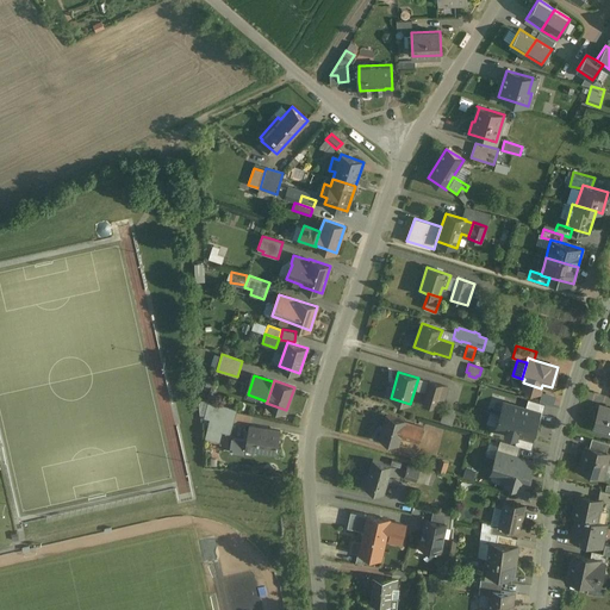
[(447,386),(429,381),(423,403),(440,408),(447,386)]
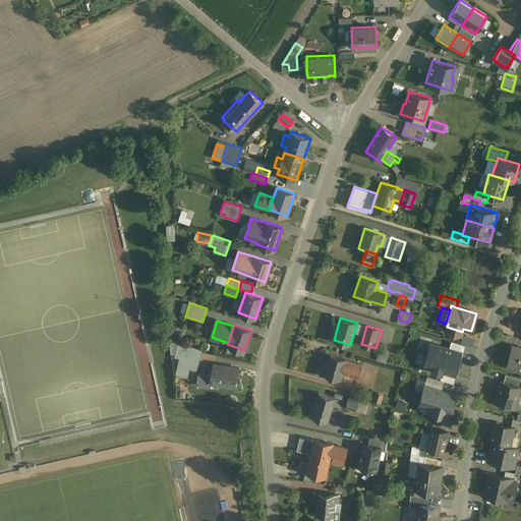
[(185,344),(178,342),(174,356),(179,357),(191,361),(198,362),(201,351),(184,346),(185,344)]
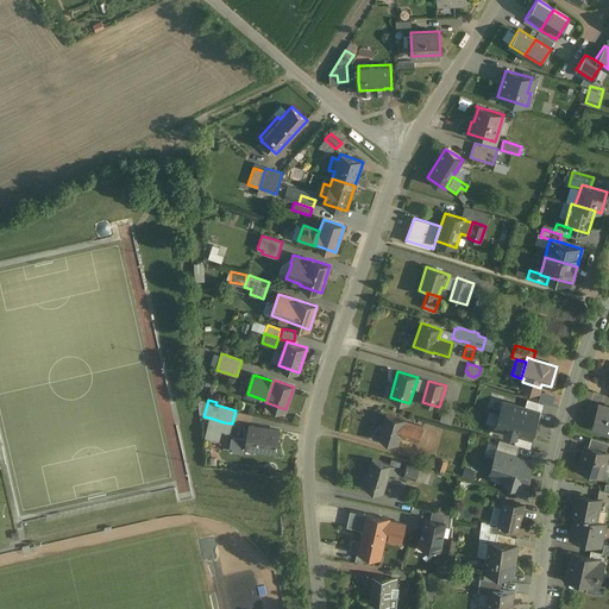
[(540,412),(503,400),(495,428),(506,431),(504,433),(516,437),(516,434),(532,439),(540,412)]
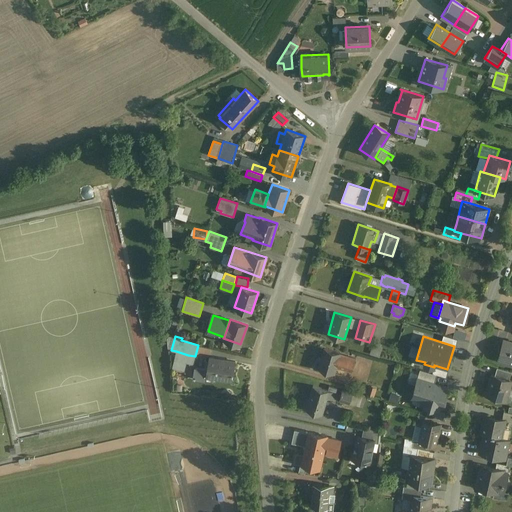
[(511,342),(504,340),(498,359),(511,363),(511,342)]
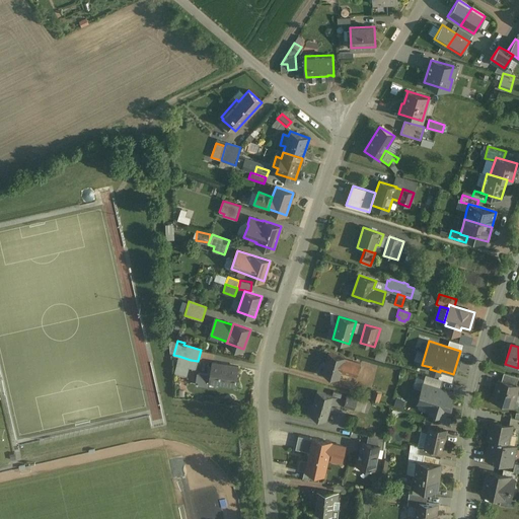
[(345,358),(328,353),(322,373),(339,378),(341,372),(356,377),(360,363),(345,359),(345,358)]
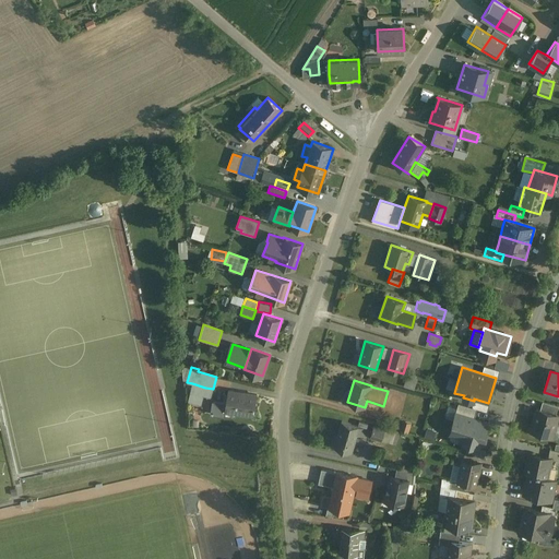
[(205,388),(192,383),(190,391),(204,394),(205,388)]
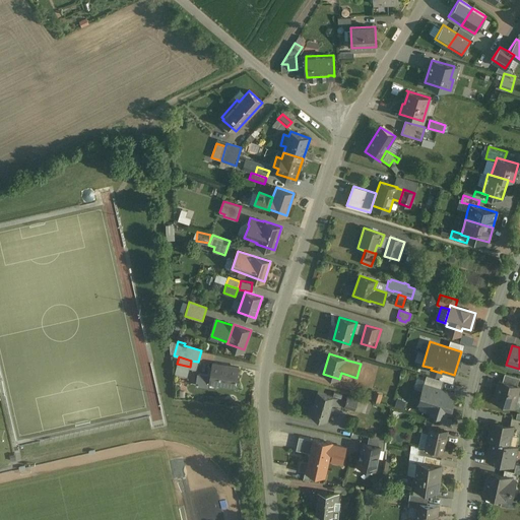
[(239,367),(212,363),(211,368),(209,382),(236,386),(239,367)]
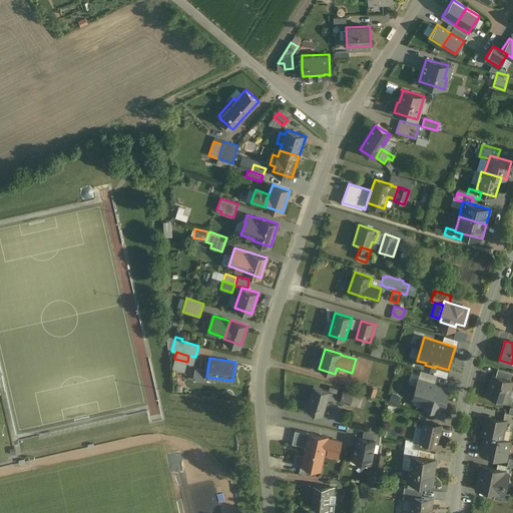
[(204,369),(194,368),(193,379),(206,381),(206,377),(208,363),(205,363),(204,369)]
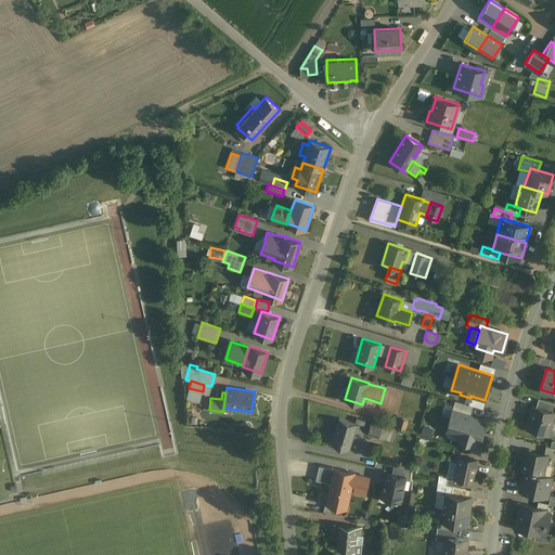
[(554,402),(538,398),(536,407),(551,411),(554,402)]
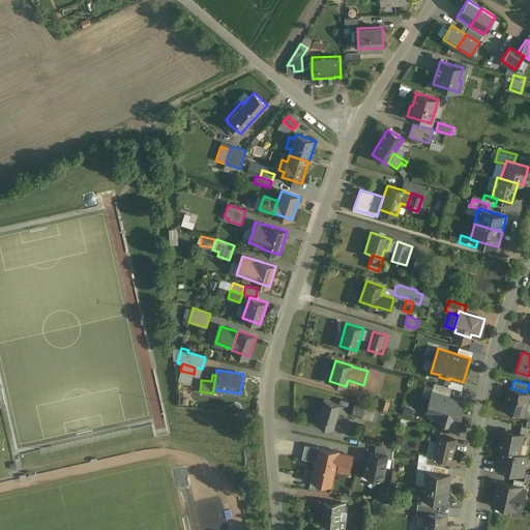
[(452,387),(435,382),(432,391),(449,396),(452,387)]
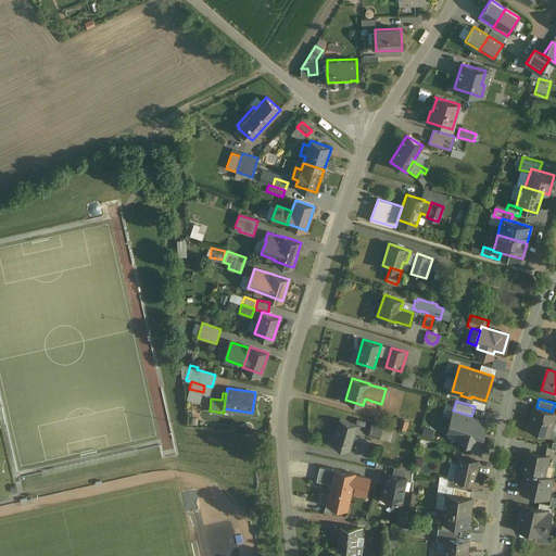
[(536,407),(533,406),(527,428),(548,434),(555,413),(536,407)]
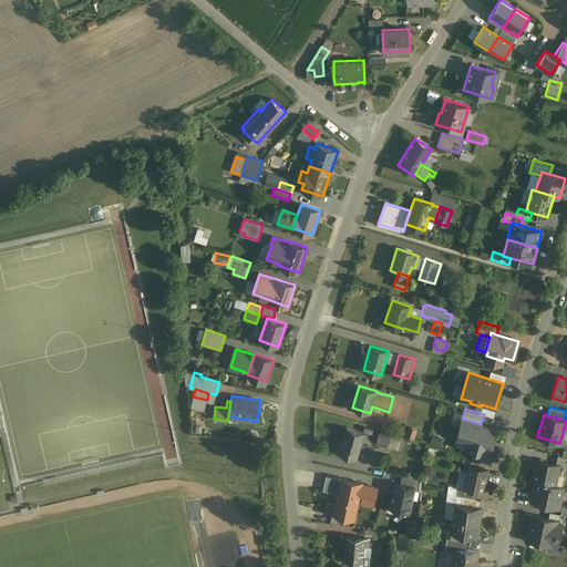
[(481,424),(462,419),(455,441),(466,444),(465,449),(486,454),(488,450),(492,451),(495,440),(493,440),(496,429),(481,424)]
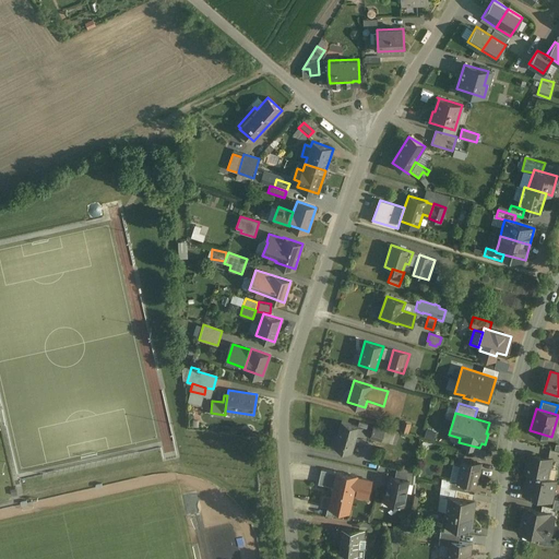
[(400,430),(408,432),(412,423),(402,420),(400,430)]
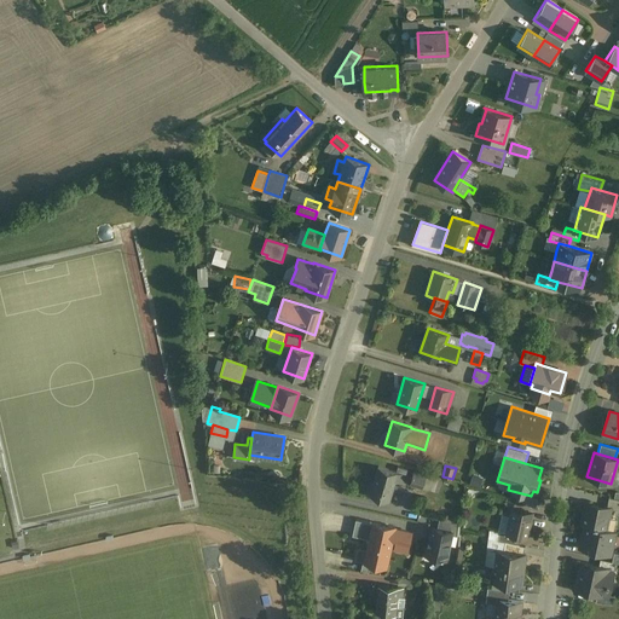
[(405,474),(377,467),(369,496),(389,501),(395,481),(403,484),(405,474)]
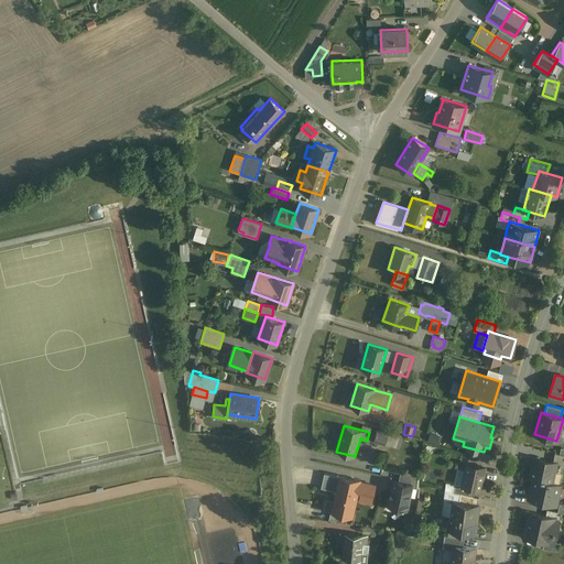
[(388,433),(377,430),(373,441),(384,444),(388,433)]
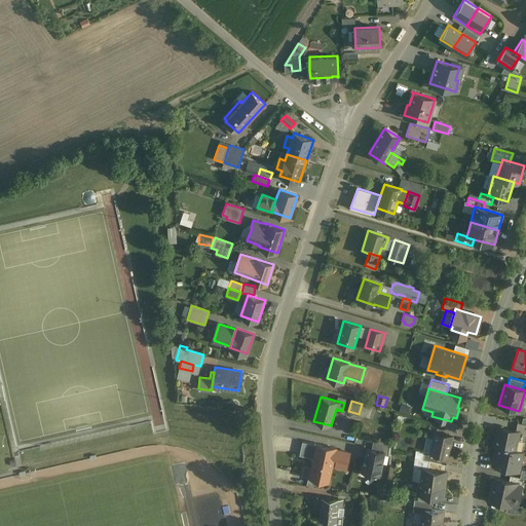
[(519,431),(497,426),(493,445),(496,446),(497,446),(515,449),(519,431)]
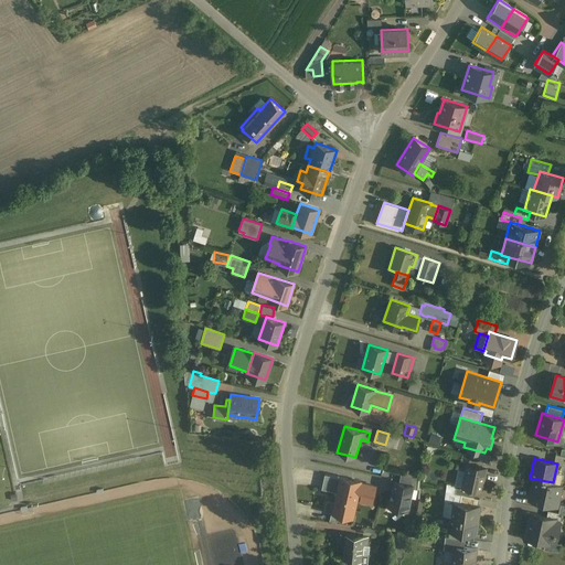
[(486,468),(468,465),(462,487),(470,488),(469,489),(471,489),(476,490),(480,490),(486,468)]
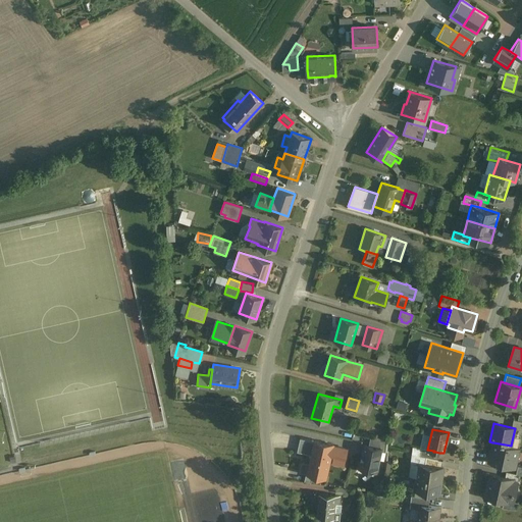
[(381,449),(381,451),(387,452),(388,439),(371,435),(368,446),(381,449)]
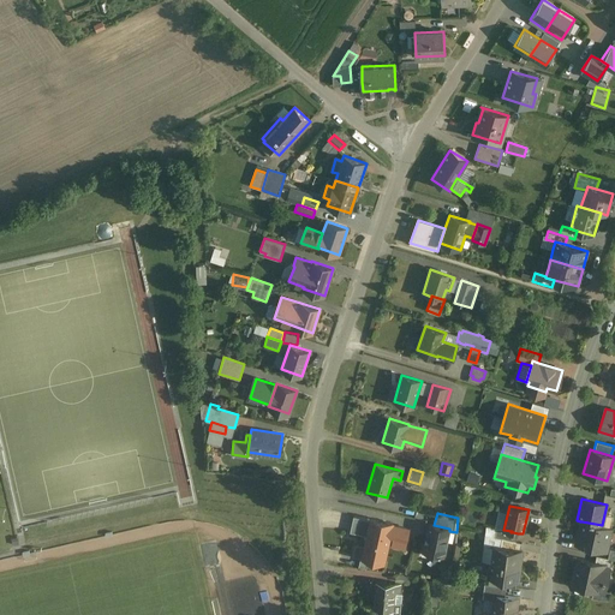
[(404,529),(372,521),(365,559),(388,563),(393,541),(401,542),(404,529)]
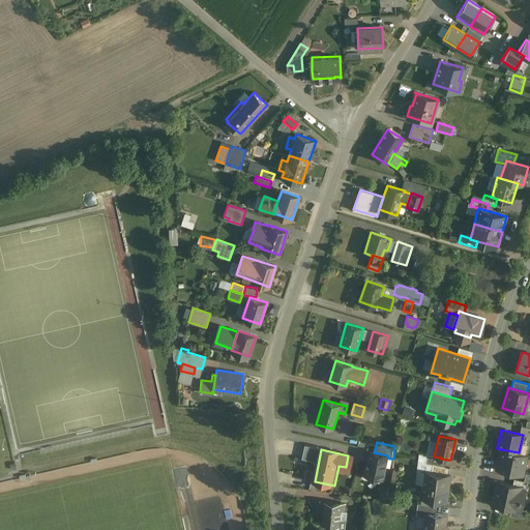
[(519,452),(501,449),(500,449),(497,468),(522,474),(527,454),(519,452)]
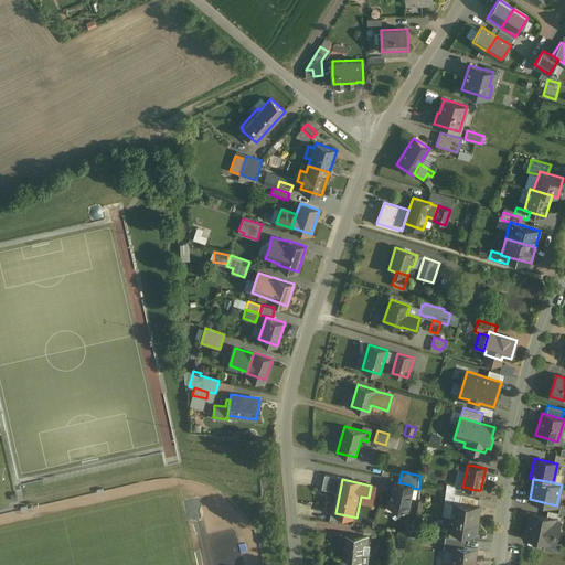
[(388,503),(387,510),(402,513),(402,509),(407,511),(413,488),(413,486),(398,482),(395,481),(390,503),(388,503)]
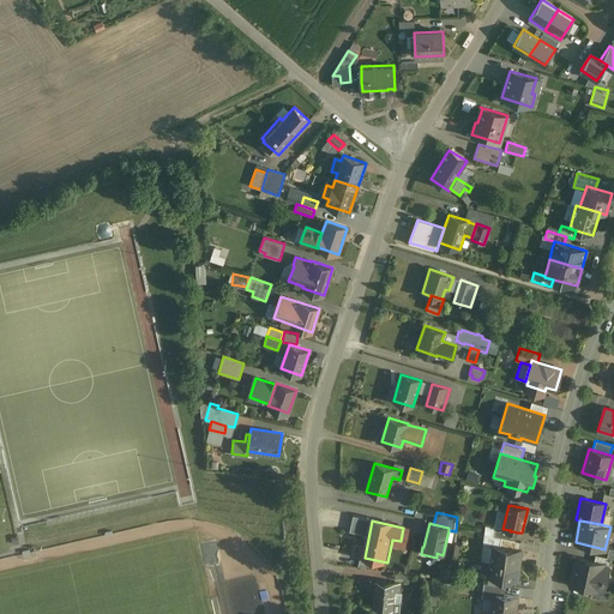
[(414,529),(404,527),(403,528),(401,541),(410,543),(414,529)]
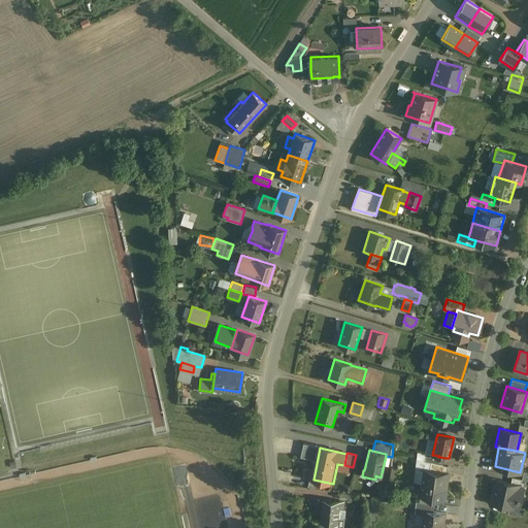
[(432,455),(426,453),(425,461),(430,462),(442,465),(444,458),(440,457),(438,457),(439,456),(432,455)]
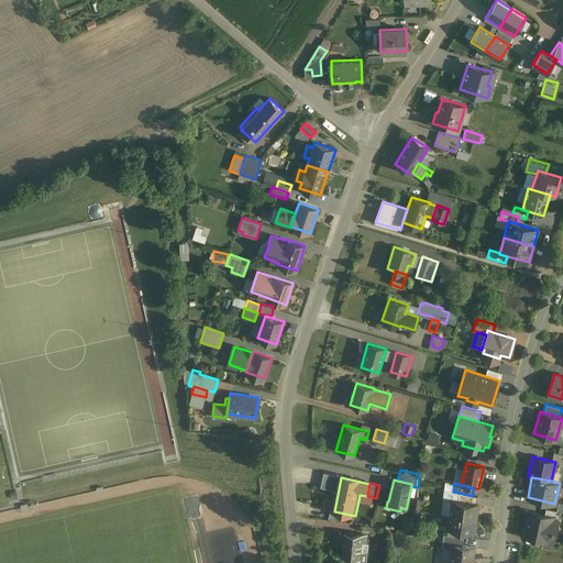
[(472,496),(459,493),(457,501),(476,504),(477,497),(472,496)]
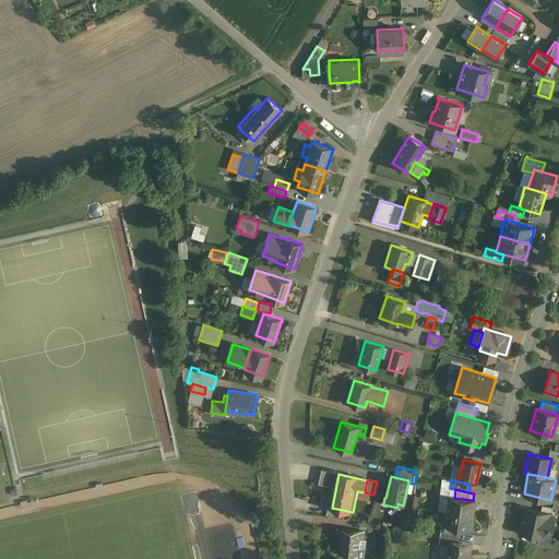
[(454,498),(448,497),(445,511),(472,514),(474,500),(454,498)]
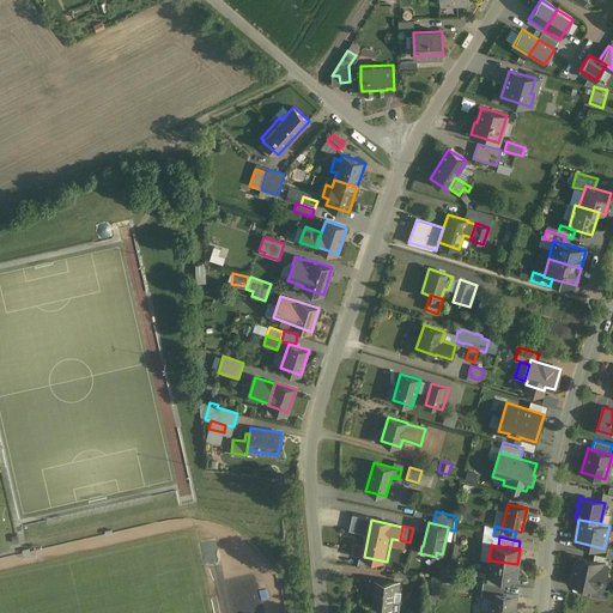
[(606,556),(594,553),(593,560),(606,563),(605,568),(607,568),(610,557),(606,556)]
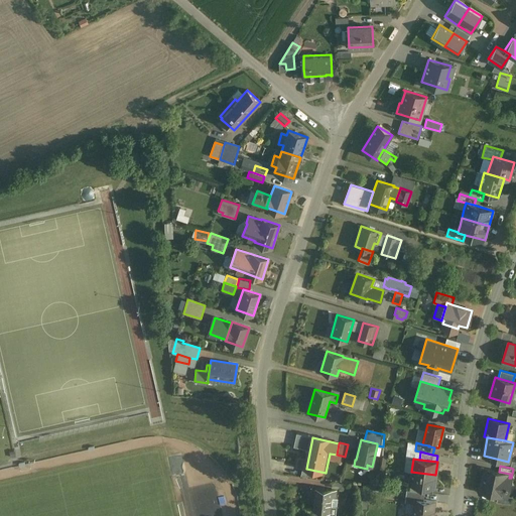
[(499,472),(484,469),(479,491),(497,495),(505,497),(505,495),(509,478),(510,474),(499,472)]
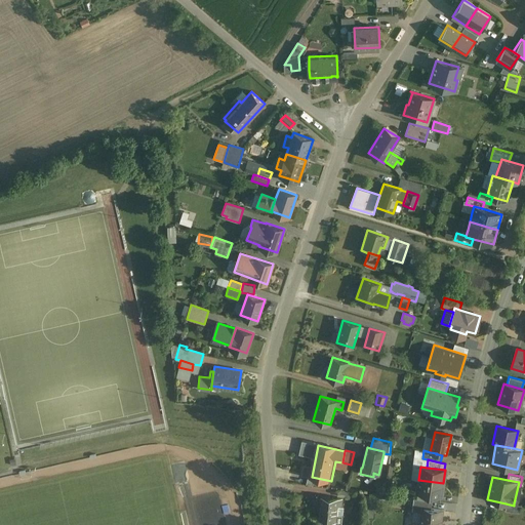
[(443,483),(418,480),(417,492),(426,493),(441,496),(442,496),(443,483)]
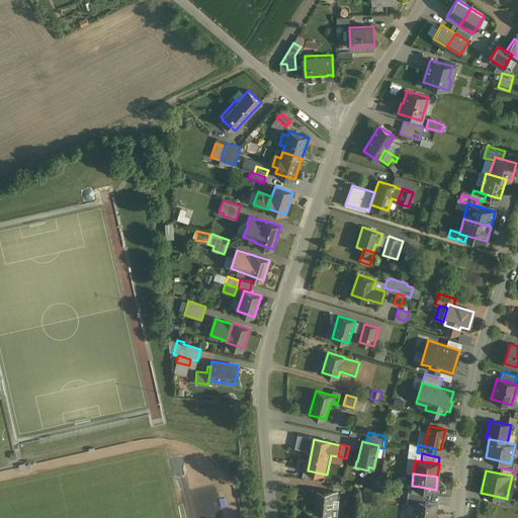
[(337,492),(317,490),(315,513),(331,514),(332,499),(336,500),(337,492)]
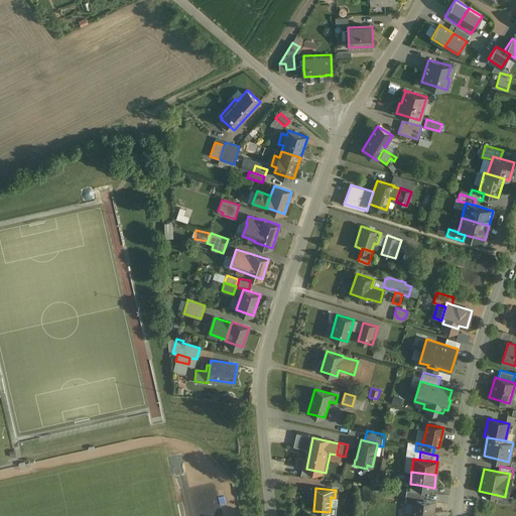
[(363,488),(363,498),(371,498),(371,488),(363,488)]
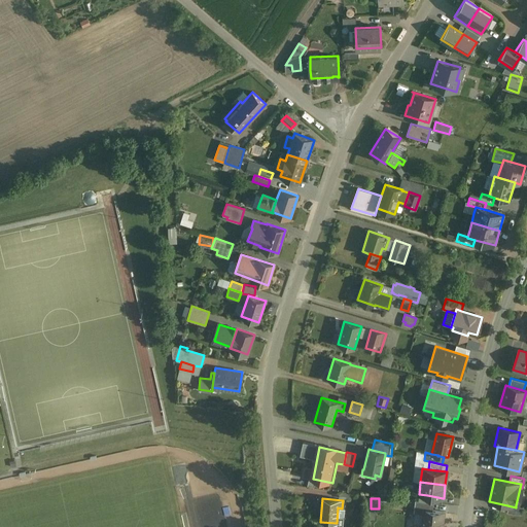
[(426,501),(415,500),(414,513),(422,514),(422,510),(432,511),(433,502),(426,501)]
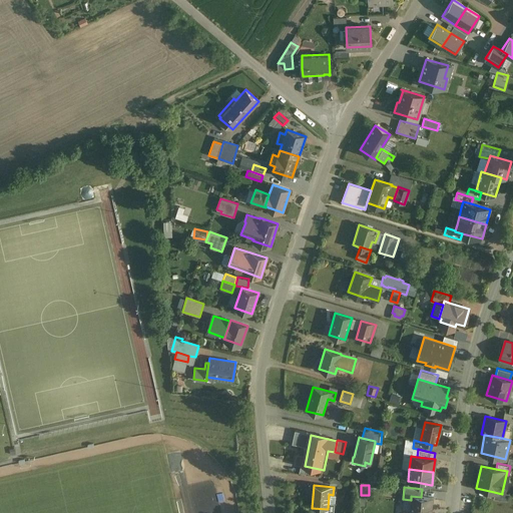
[(509,493),(502,492),(502,494),(494,492),(493,499),(508,501),(509,493)]
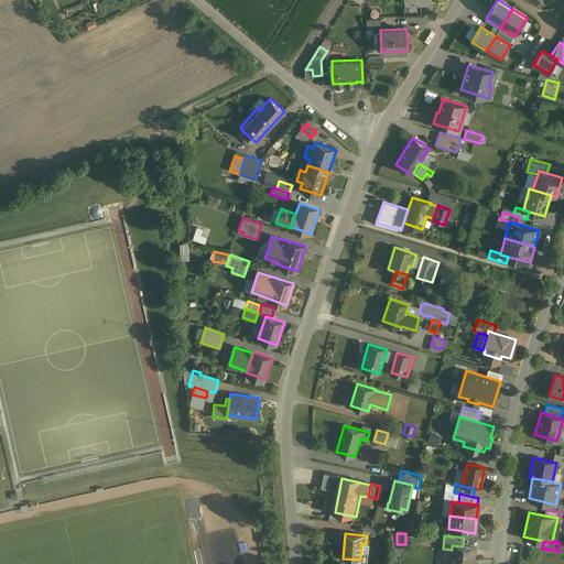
[(463,546),(452,545),(452,550),(449,563),(473,563),(475,549),(463,546)]
